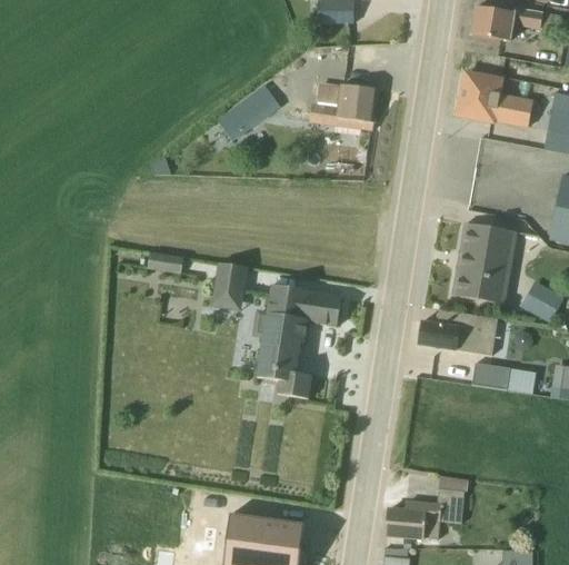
[(353,2),(318,2),(318,22),(353,22),(353,2)]
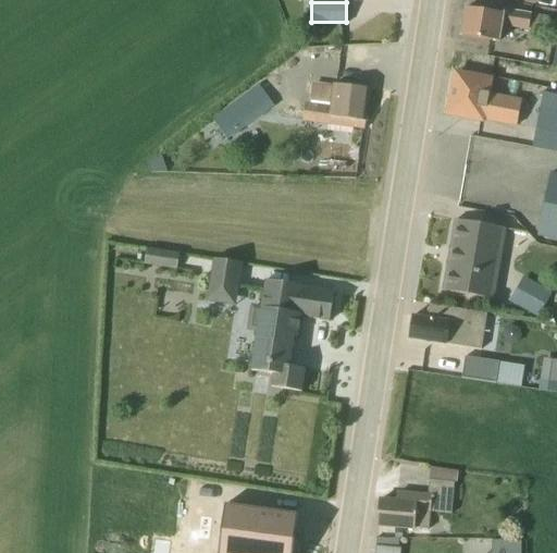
[(549,19),(467,5),(462,35),(499,40),(502,24),(548,32),(549,19)]
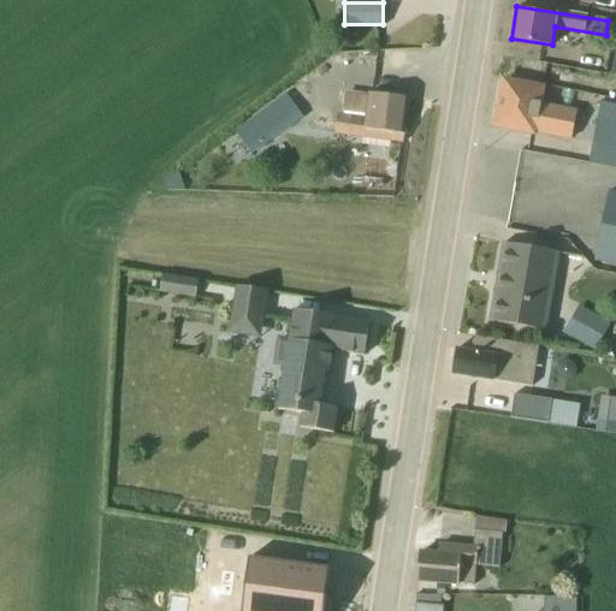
[(576,107),(545,101),(548,87),(504,79),(496,125),(572,137),(576,107)]
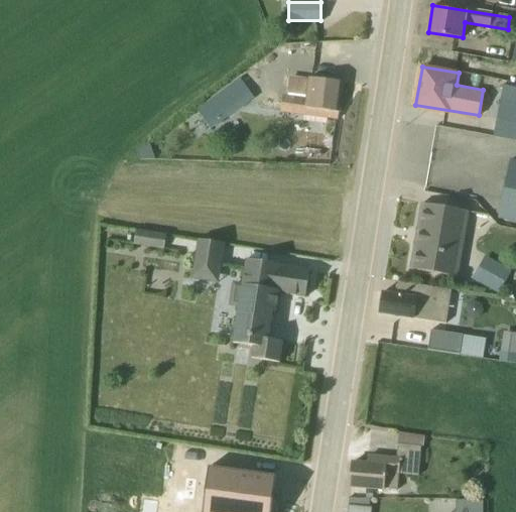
[(286,94),(283,94),(281,111),(339,118),(344,82),(288,75),(286,94)]
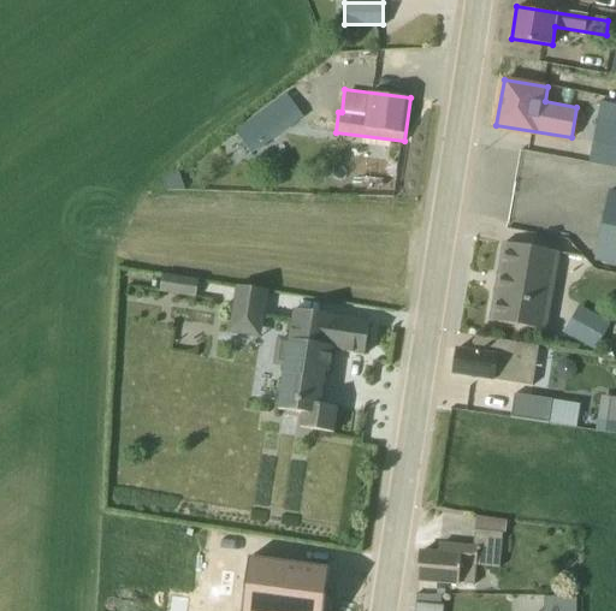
[(291,96),(248,126),(264,148),(307,118),(291,96)]
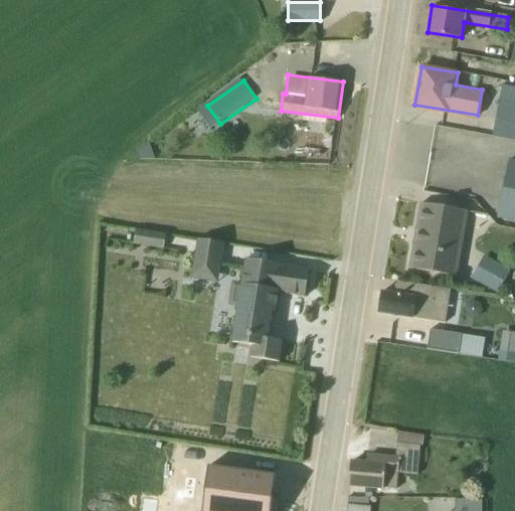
[(514,84),(500,82),(496,109),(510,111),(512,102),(514,102),(514,84)]
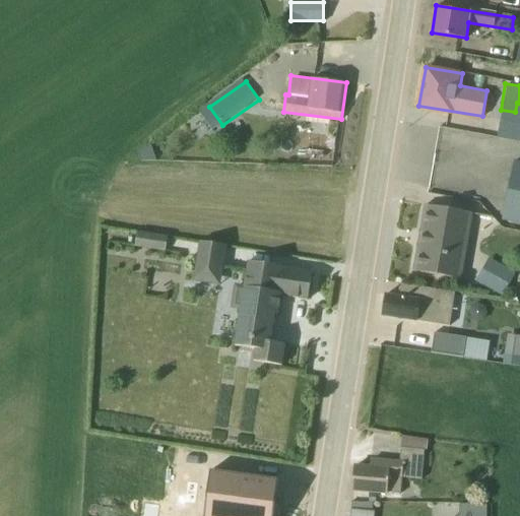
[(519,122),(500,119),(497,135),(519,138),(519,122)]
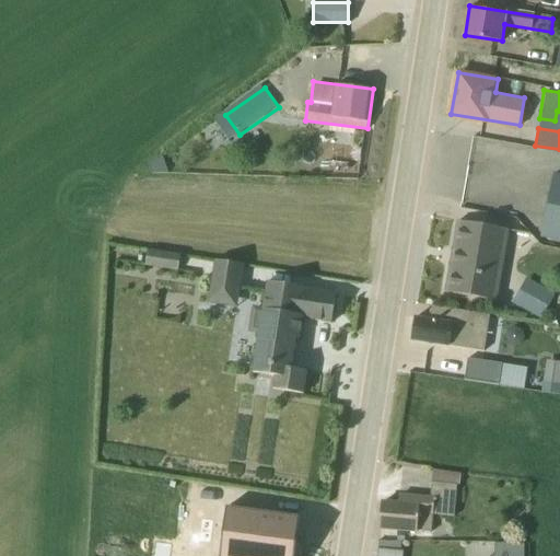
[(559,172),(552,170),(538,236),(559,240),(559,172)]
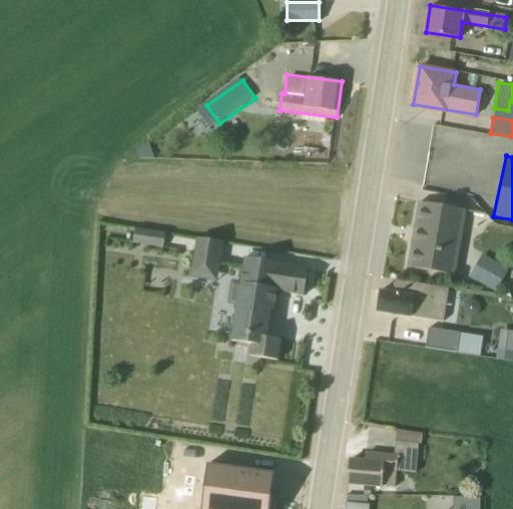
[(466,209),(419,201),(408,266),(455,274),(466,209)]
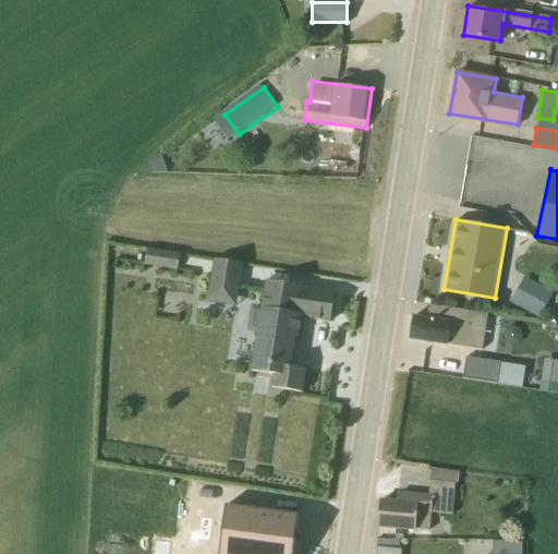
[(145,261),(179,263),(180,248),(146,245),(145,261)]
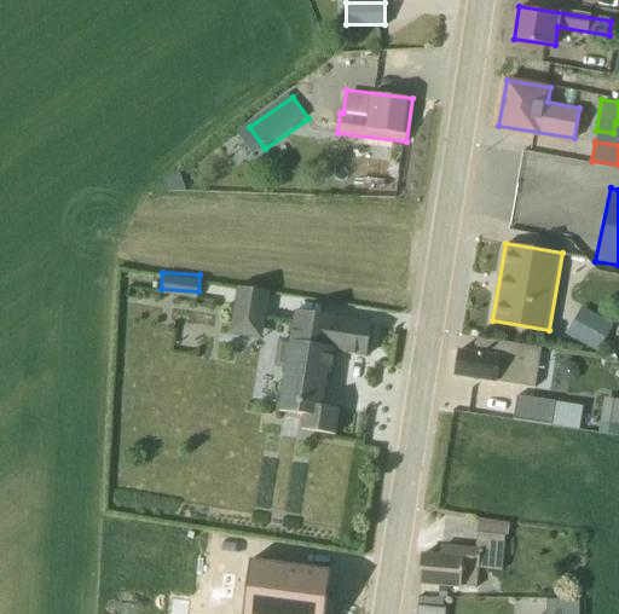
[(268,294),(229,288),(221,335),(261,341),(268,294)]
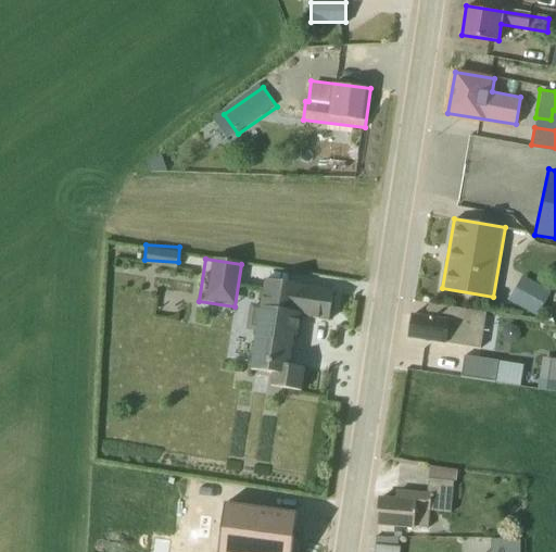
[(550,290),(521,274),(507,299),(535,314),(550,290)]
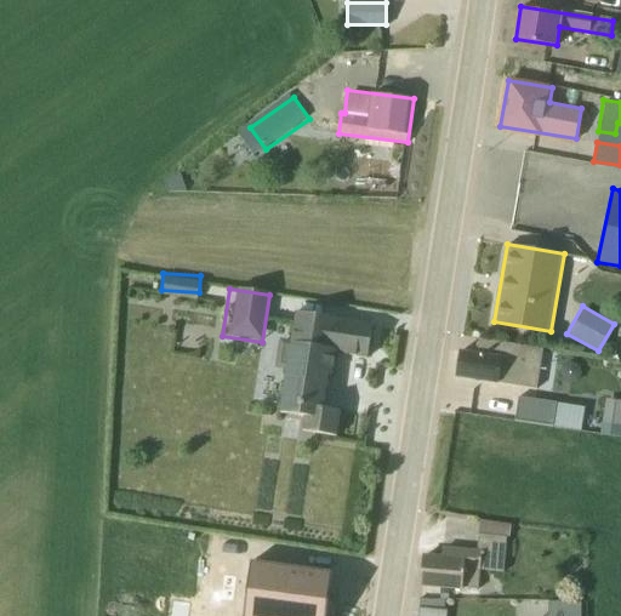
[(369,321),(296,311),(294,320),(288,320),(285,338),(279,338),(274,368),(281,369),(275,409),(306,414),(302,431),(332,435),(337,408),(324,405),(332,351),(364,355),(369,321)]
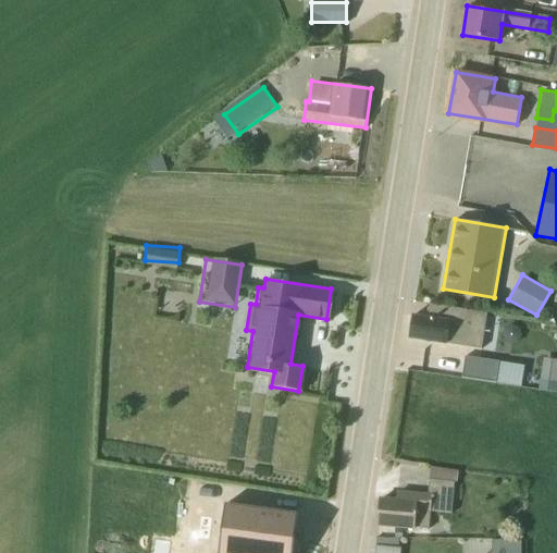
[(485,312),(429,304),(426,316),(411,314),(408,336),(480,347),(485,312)]
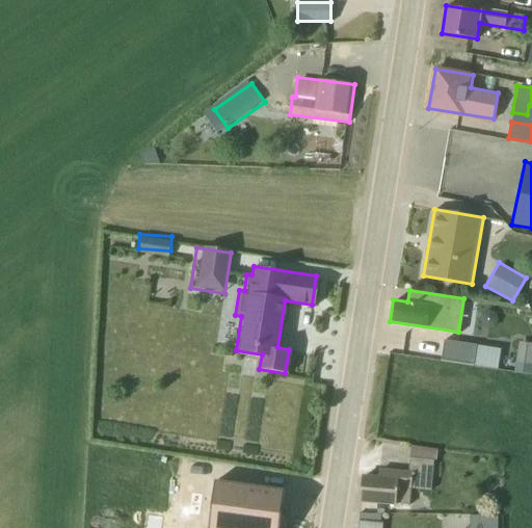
[(466,334),(462,357),(508,364),(510,351),(498,349),(500,339),(466,334)]
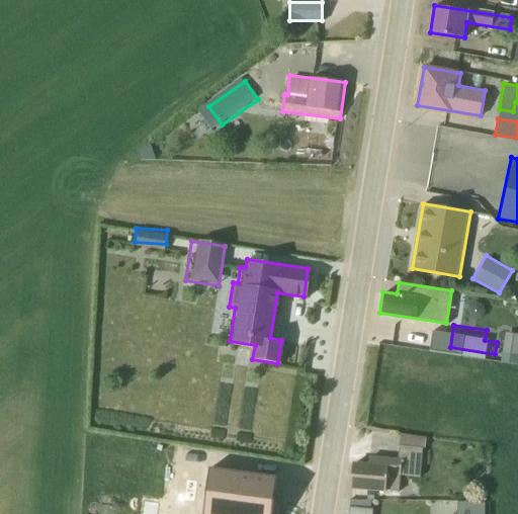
[(517,332),(506,331),(503,350),(517,352),(517,332)]
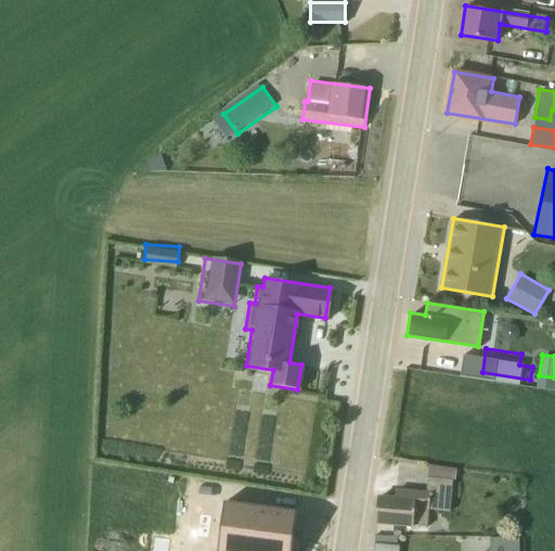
[(427,525),(428,507),(449,509),(453,466),(427,464),(425,492),(396,489),(395,497),(378,495),(375,523),(412,526),(412,524),(427,525)]
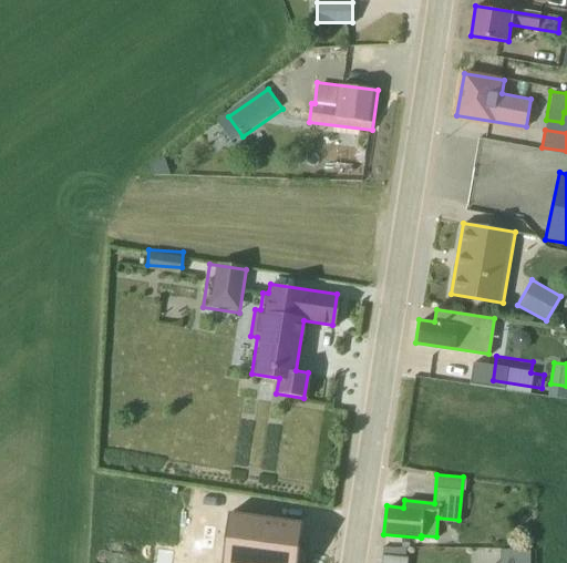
[(532,562),(533,544),(503,544),(502,562),(532,562)]
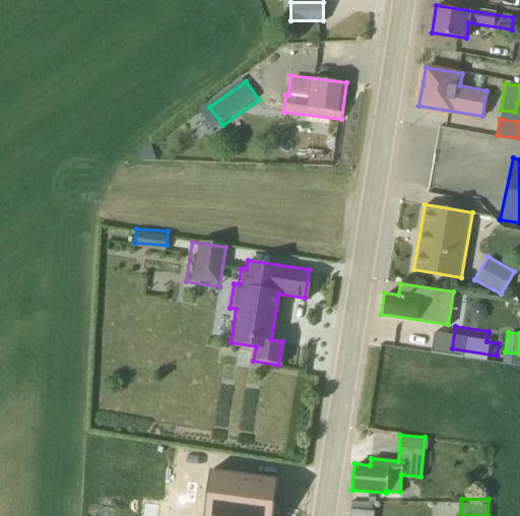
[(350,506),(349,515),(373,515),(374,507),(350,506)]
